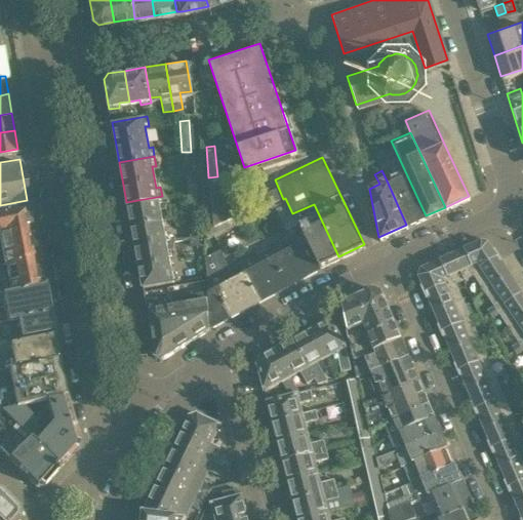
[(186,202),(195,201),(192,171),(184,171),(186,202)]
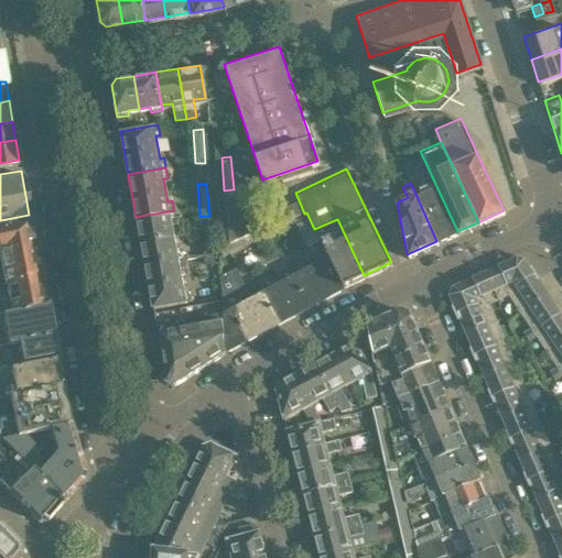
[(435,184),(415,194),(436,241),(457,231),(435,184)]
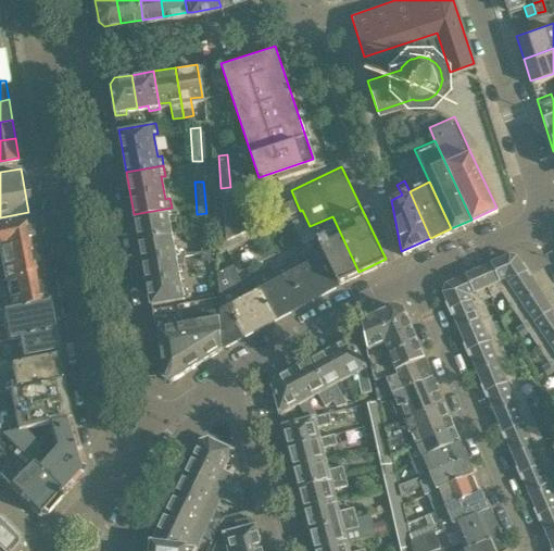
[(263,218),(250,190),(222,202),(225,236),(263,218)]
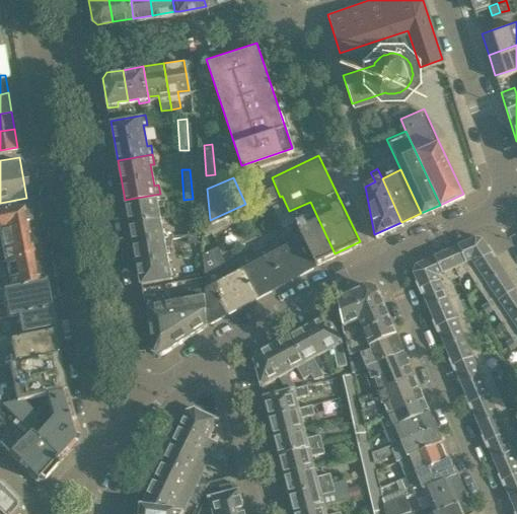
[(273,182),(272,184),(254,190),(259,201),(277,194),(273,182)]
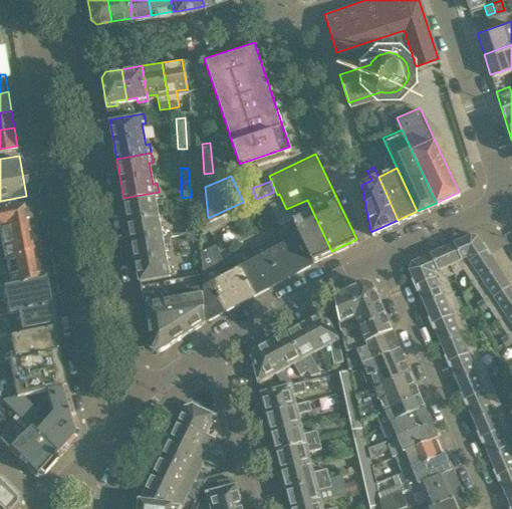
[(131,238),(166,232),(164,223),(160,224),(156,203),(160,202),(159,192),(123,198),(131,238)]
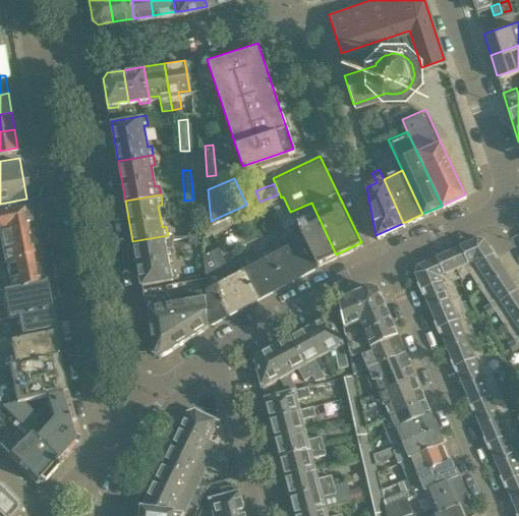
[(0,261),(37,255),(26,198),(0,204),(0,261)]
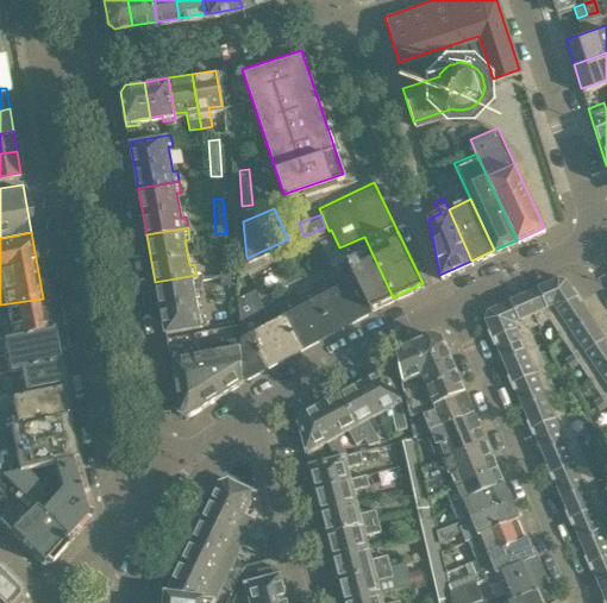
[(369,308),(393,297),(364,237),(339,247),(345,258),(369,308)]
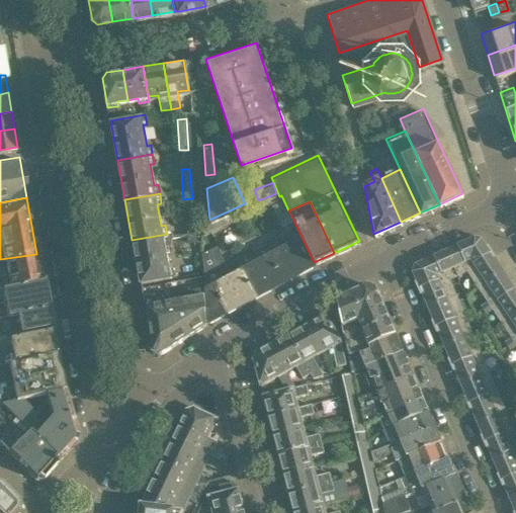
[(279,203),(268,209),(275,226),(287,220),(279,203)]
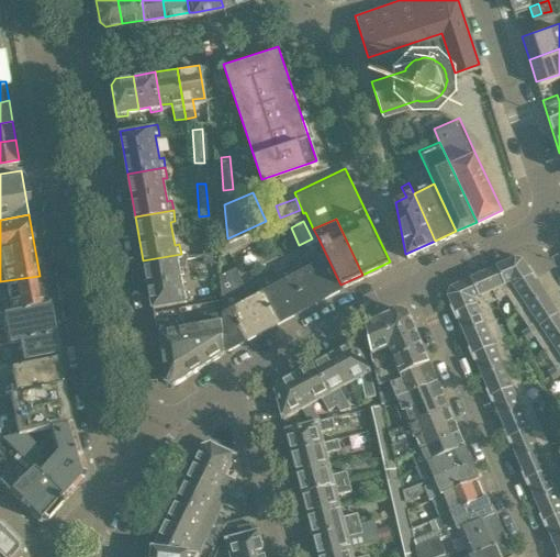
[(202,259),(212,259),(209,226),(200,227),(202,259)]
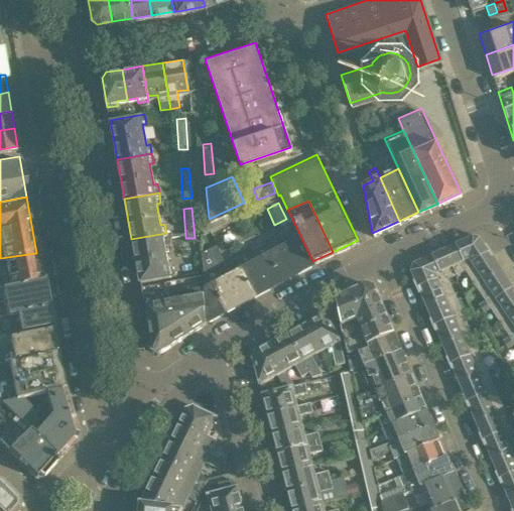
[(408,267),(416,284),(439,274),(445,275),(454,271),(457,277),(462,275),(464,267),(465,262),(487,247),(484,242),(478,233),(471,232),(411,259),(408,267)]
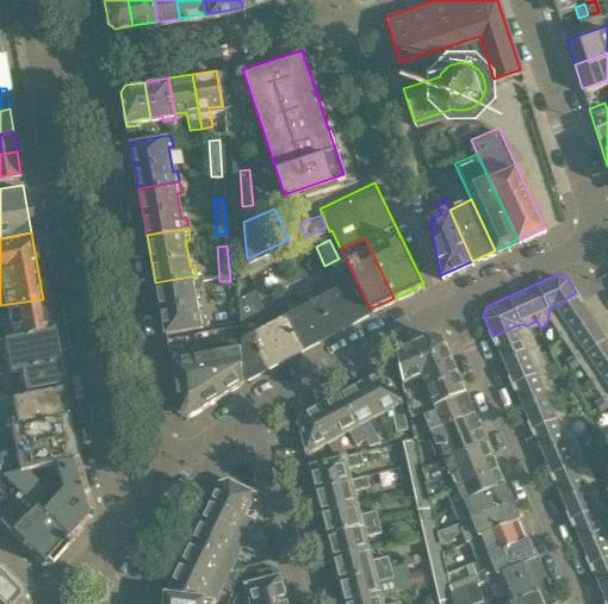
[(155,282),(165,330),(205,323),(203,312),(198,312),(193,288),(199,287),(197,275),(155,282)]
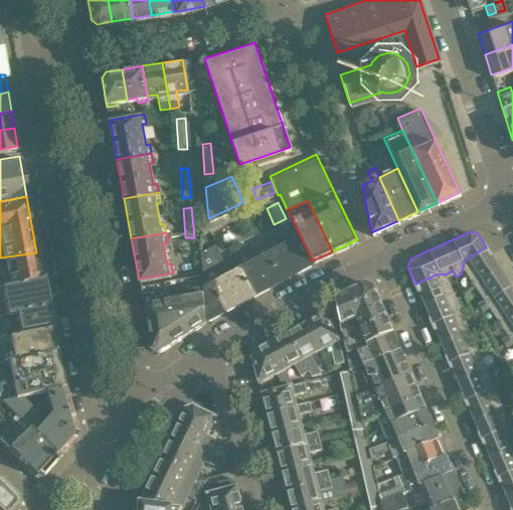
[(251,294),(309,263),(295,233),(284,239),(281,235),(265,244),(262,239),(252,244),(259,253),(255,255),(252,250),(249,251),(247,247),(233,256),(251,294)]
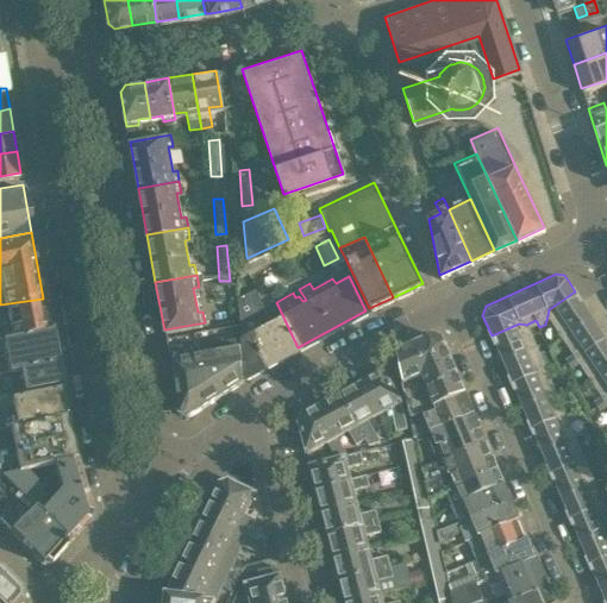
[(254,286),(236,294),(238,321),(238,326),(238,333),(238,337),(249,331),(264,322),(262,318),(268,314),(264,308),(254,286)]
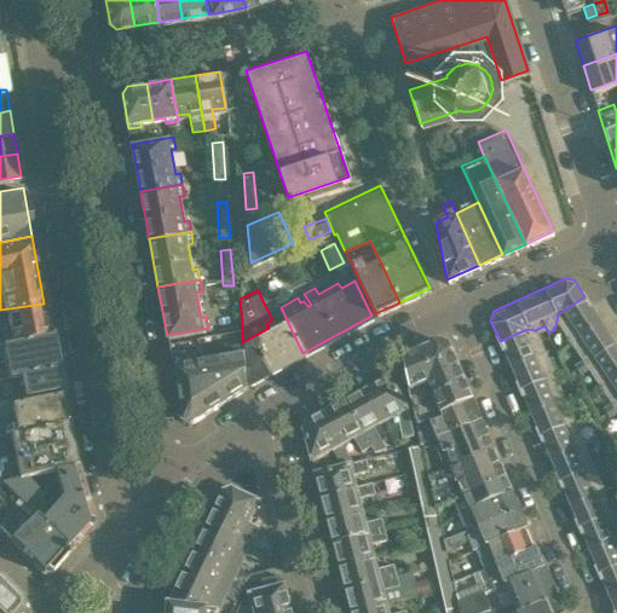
[(570,340),(600,319),(584,296),(558,314),(557,321),(570,340)]
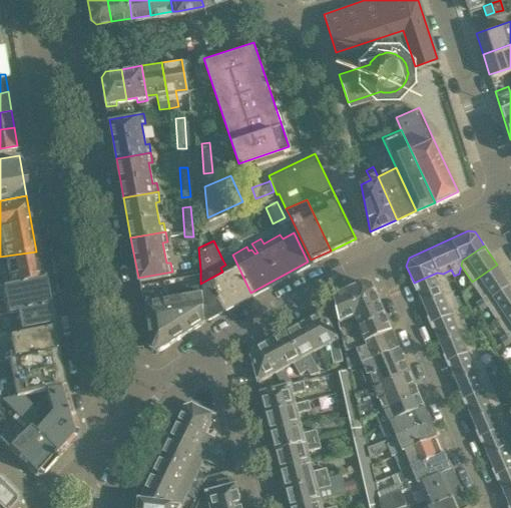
[(0,283),(40,276),(39,274),(36,251),(0,257),(0,283)]
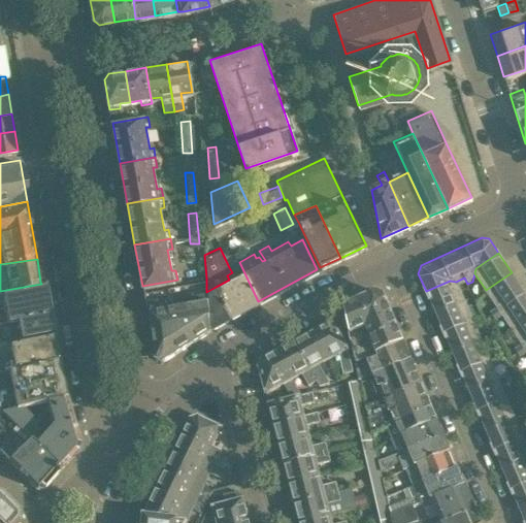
[(258,301),(239,262),(229,267),(232,272),(227,275),(229,280),(244,308),(258,301)]
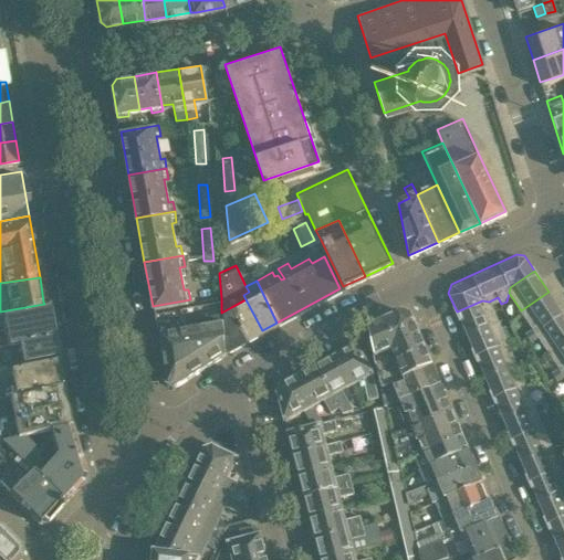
[(561,310),(549,292),(521,310),(530,325),(523,330),(525,335),(561,310)]
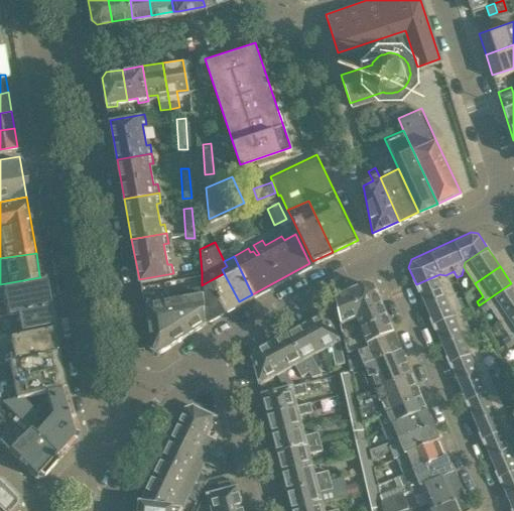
[(202,276),(202,272),(155,281),(158,300),(181,296),(186,332),(205,321),(202,285),(202,282),(202,276)]
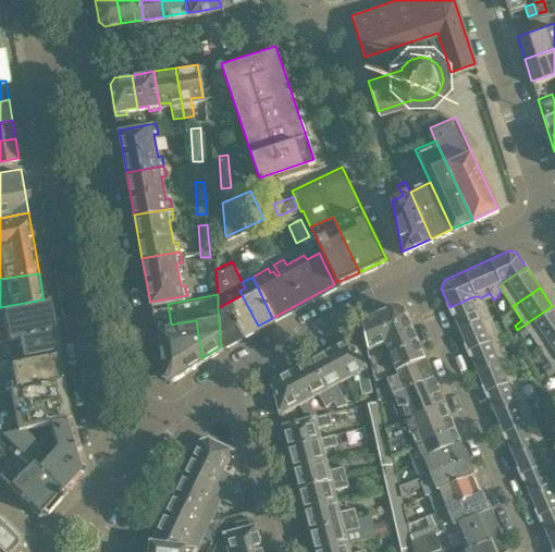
[(242,295),(227,303),(243,334),(258,326),(242,295)]
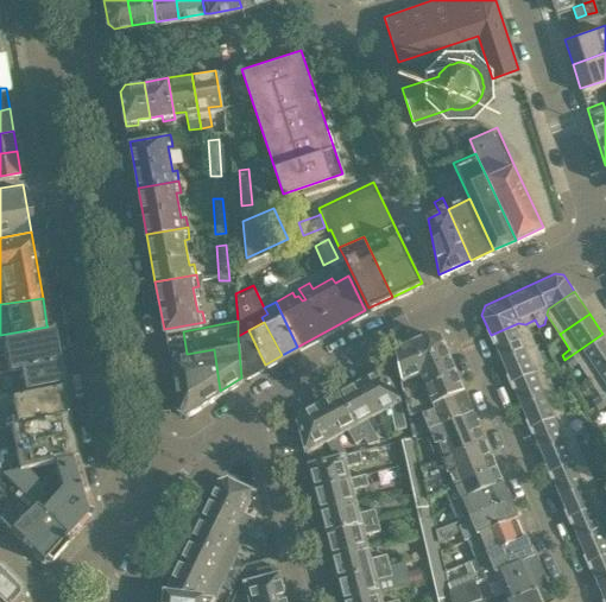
[(534,342),(525,324),(518,323),(491,335),(499,356),(534,342)]
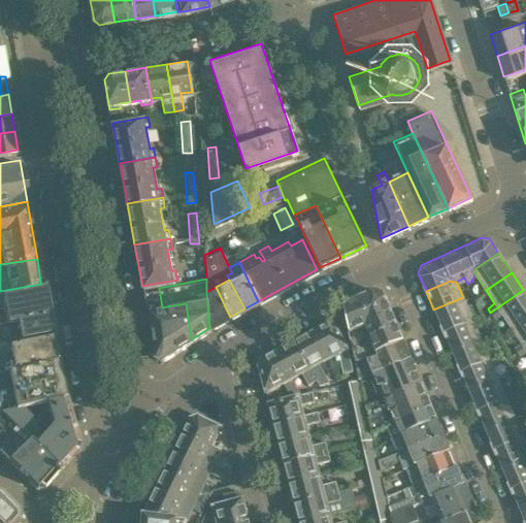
[(0,306),(44,298),(41,284),(0,291),(0,306)]
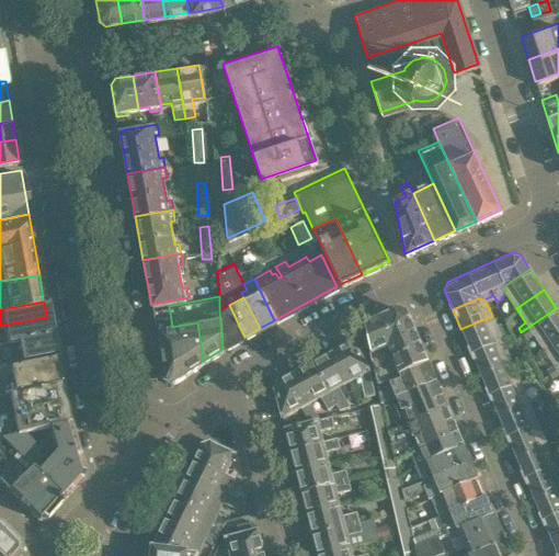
[(229,305),(219,310),(223,349),(244,337),(229,305)]
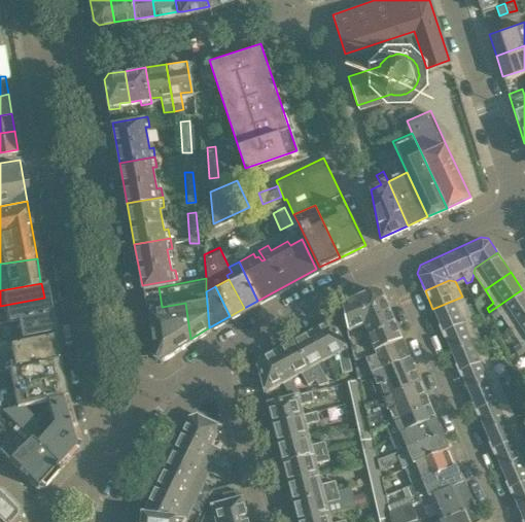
[(185,303),(162,307),(159,287),(142,290),(145,303),(147,303),(154,355),(160,357),(190,339),(185,303)]
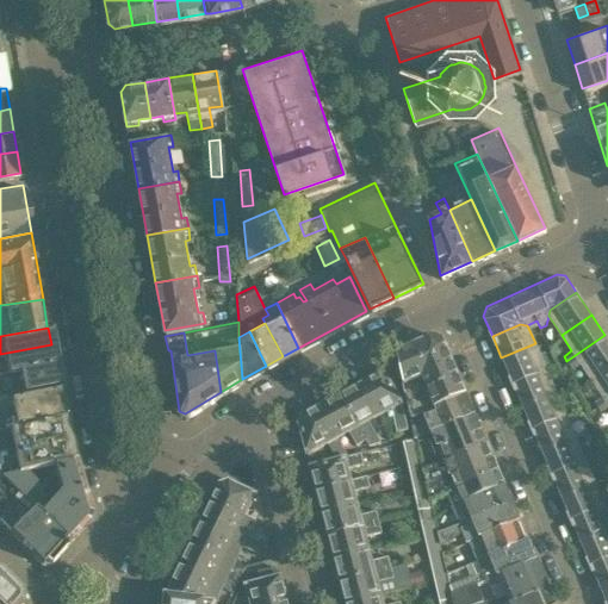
[(433,332),(414,341),(421,373),(426,385),(456,372),(440,336),(433,332)]
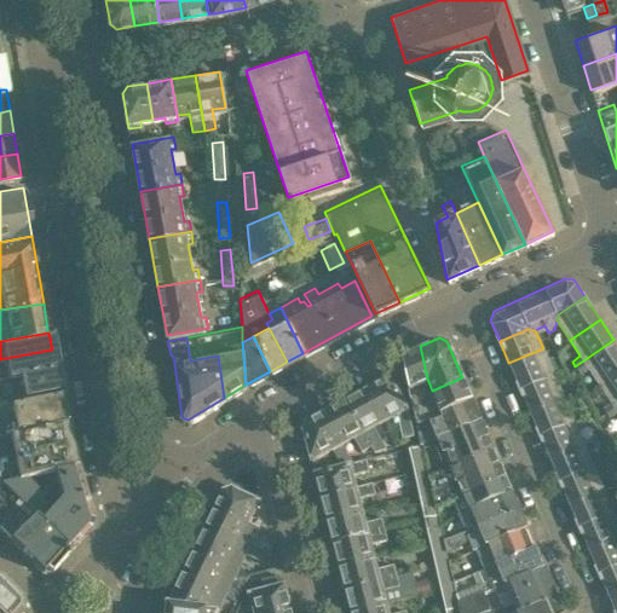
[(587,365),(598,382),(616,368),(616,345),(613,340),(575,366),(578,370),(587,365)]
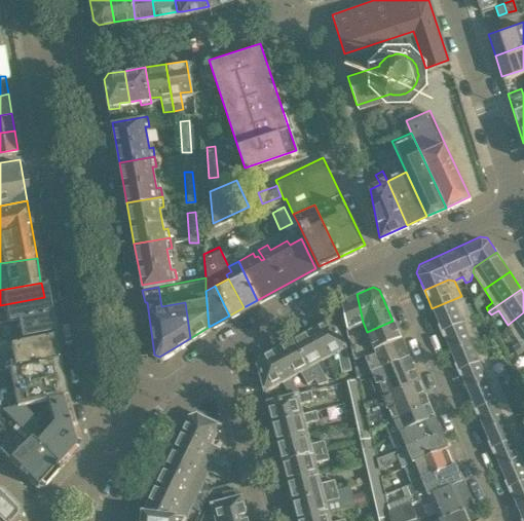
[(353,327),(363,322),(357,294),(340,301),(346,329),(347,336),(353,327)]
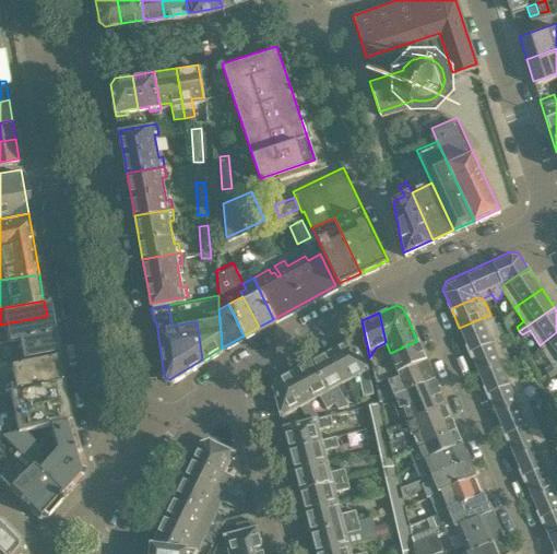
[(497,330),(490,315),(459,328),(467,349),(507,331),(505,327),(497,330)]
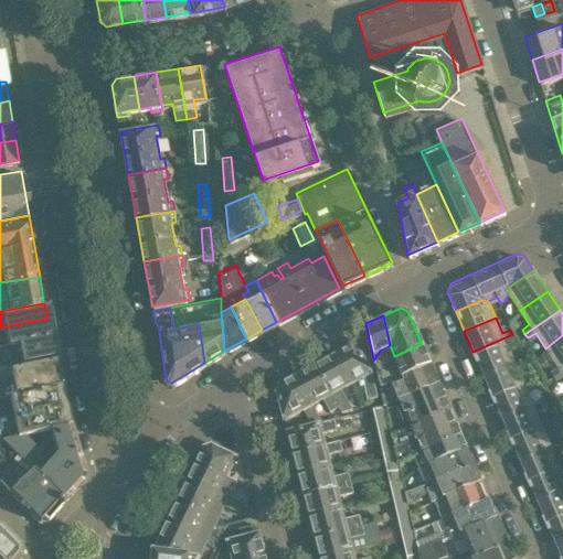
[(0,343),(51,334),(48,319),(0,328),(0,343)]
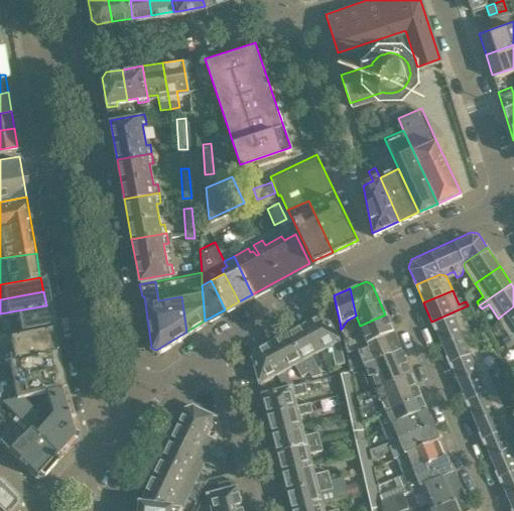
[(49,323),(46,305),(0,313),(0,332),(17,329),(49,323)]
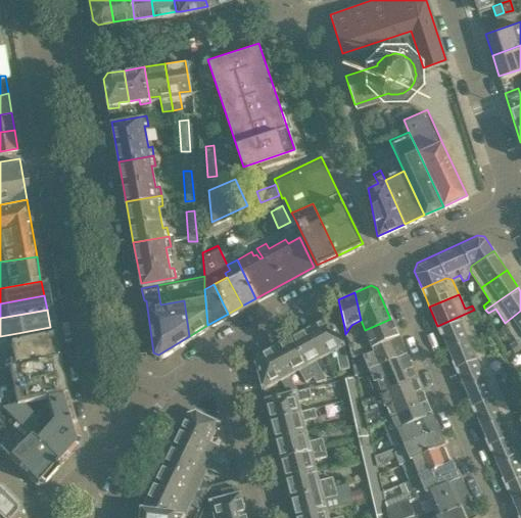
[(437,326),(445,345),(475,332),(469,318),(476,314),(474,310),(437,326)]
